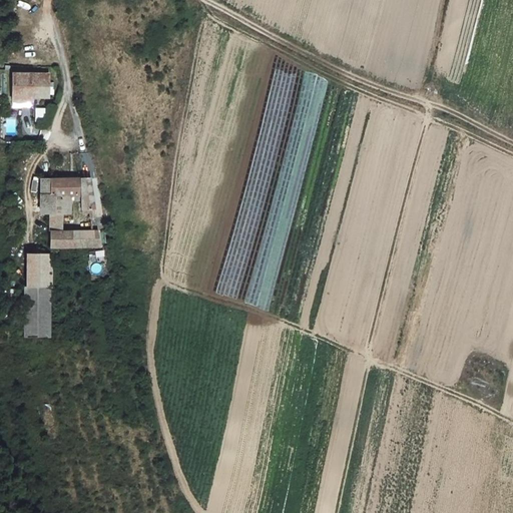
[(14,72),(14,93),(29,94),(40,94),(39,72),(14,72)]
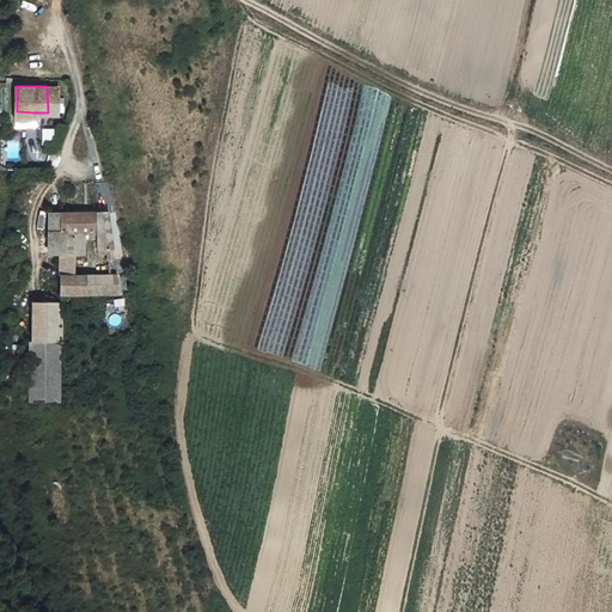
[(48,112),(59,111),(59,86),(47,86),(48,112)]
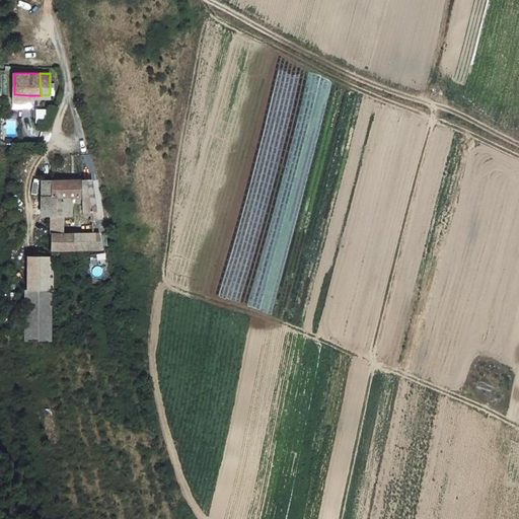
[(96,211),(91,180),(50,182),(50,197),(70,196),(82,196),(83,201),(84,212),(96,211)]
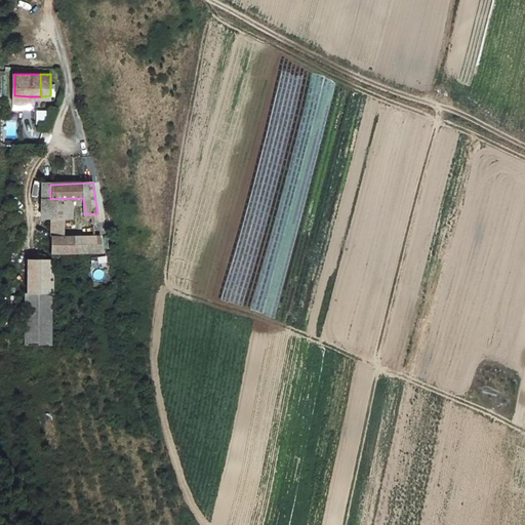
[(65,217),(51,216),(51,235),(66,236),(65,217)]
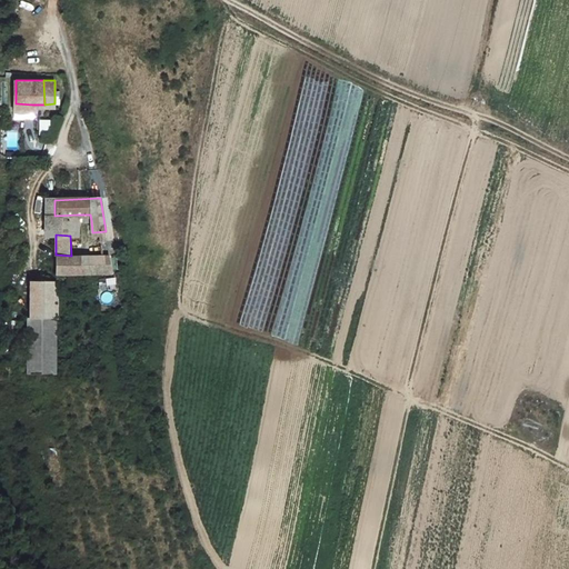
[(56,271),(85,273),(83,256),(71,256),(56,255),(56,271)]
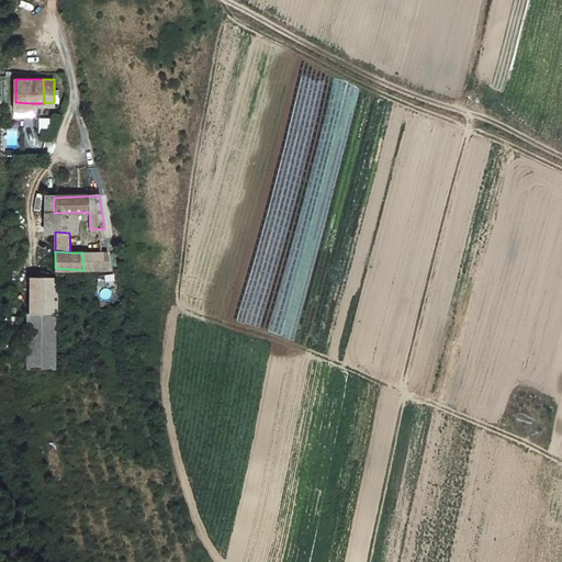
[(109,251),(82,253),(83,270),(111,270),(109,251)]
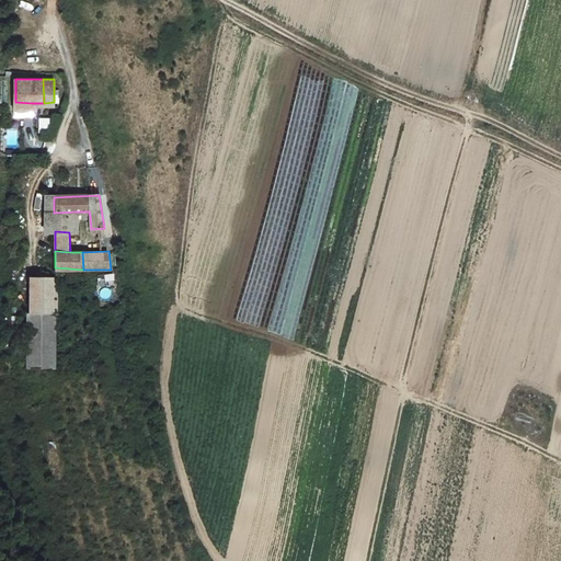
[(55,300),(55,277),(31,276),(31,312),(55,312),(55,300)]
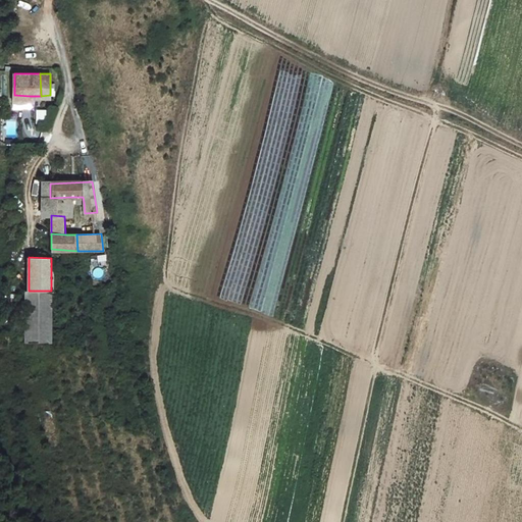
[(51,291),(29,291),(29,340),(51,340),(51,331),(51,318),(51,291)]
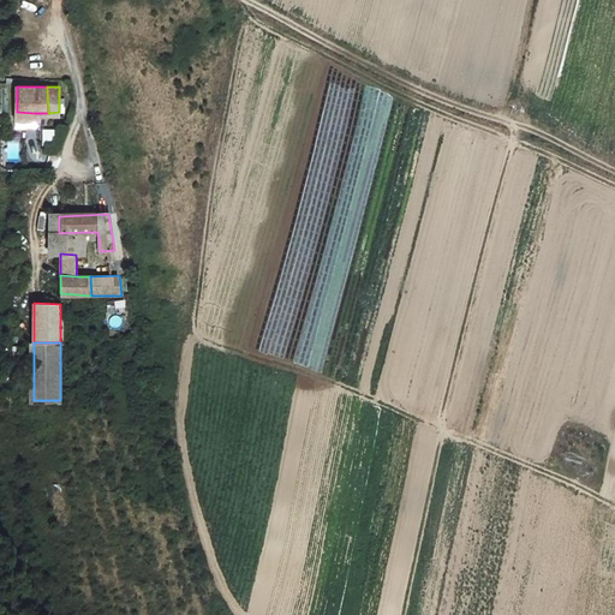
[(585,476),(596,471),(592,459),(580,465),(581,470),(585,476)]
